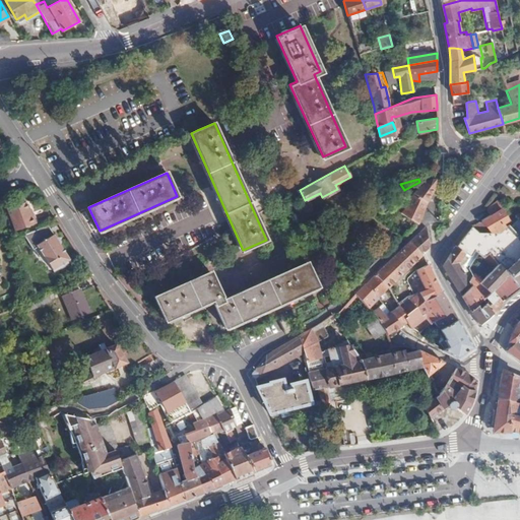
[(434,188),(435,179),(432,179),(425,183),(413,192),(412,194),(426,207),(428,204),(434,188)]
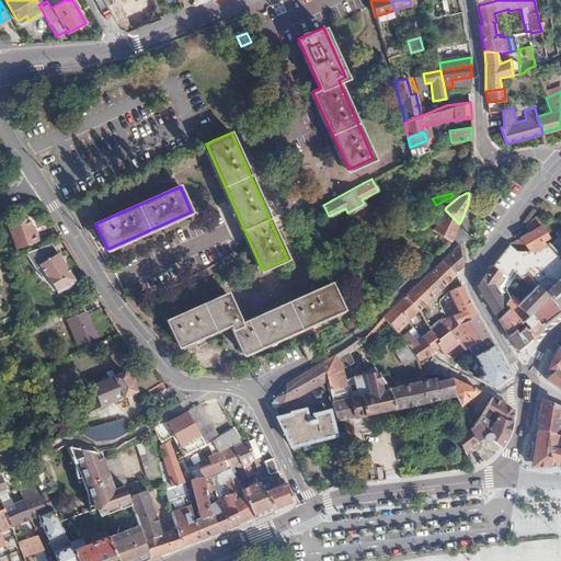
[(436,205),(432,198),(431,197),(426,198),(432,206),(427,209),(433,218),(441,213),(436,205)]
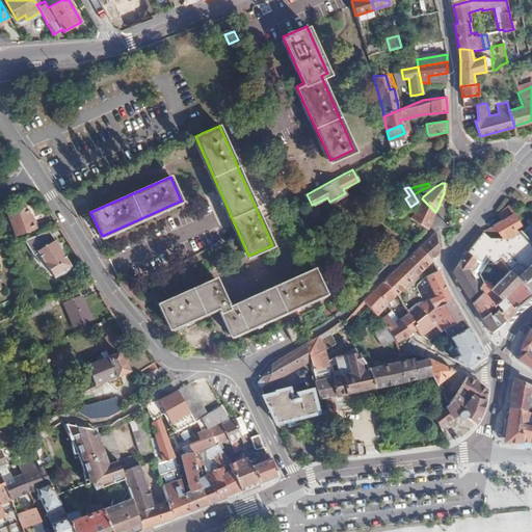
[(435,212),(422,198),(415,213),(413,217),(416,220),(427,229),(435,212)]
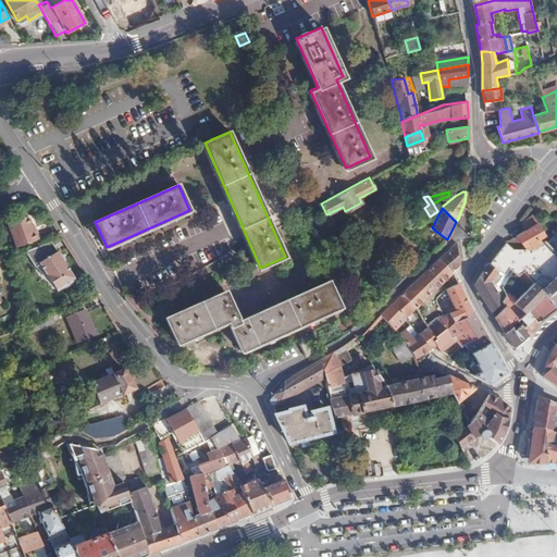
[(536,223),(537,222),(533,215),(521,224),(525,230),(530,227),(536,223)]
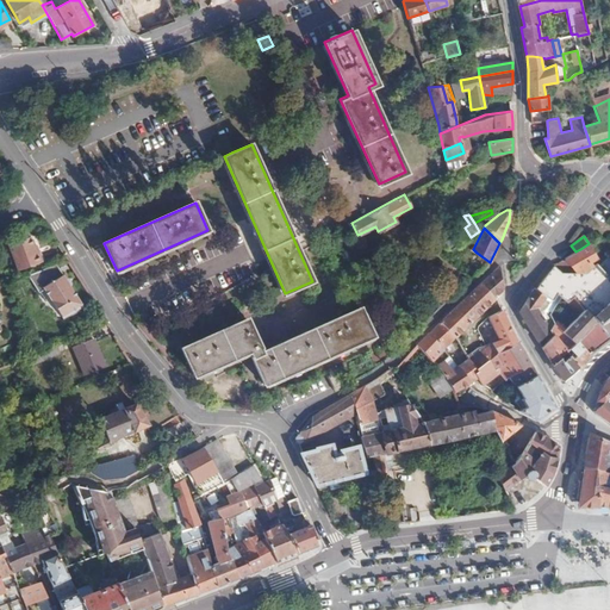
[(36,253),(33,246),(30,238),(8,246),(18,272),(42,262),(38,253),(36,253)]
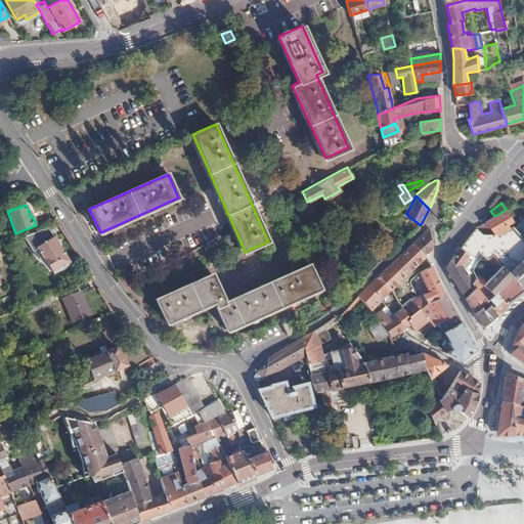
[(403,205),(399,208),(406,214),(408,210),(403,205)]
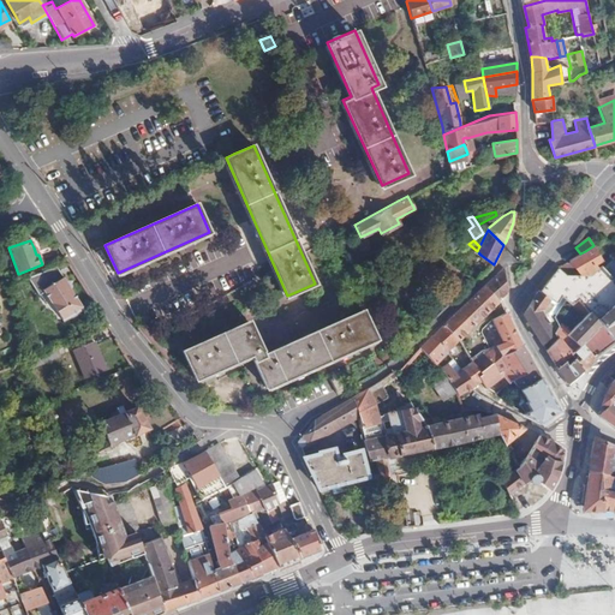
[(473,260),(481,255),(477,251),(469,244),(461,249),(460,250),(473,260)]
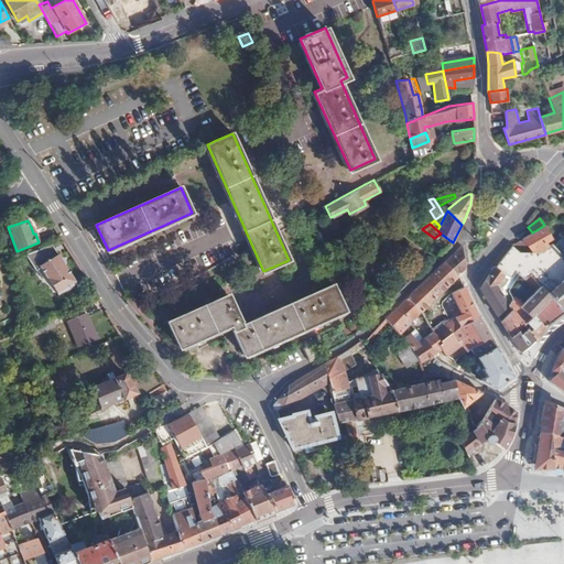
[(522,239),(531,249),(532,251),(533,250),(551,238),(543,226),(537,230),(532,232),(522,239)]
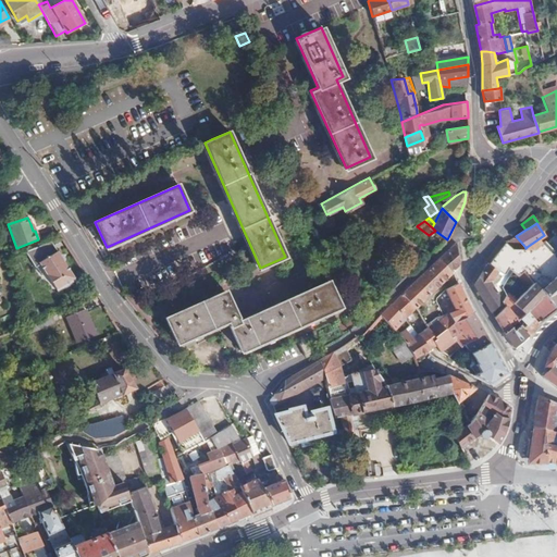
[(548,244),(545,240),(544,243),(533,250),(530,250),(535,257),(548,244)]
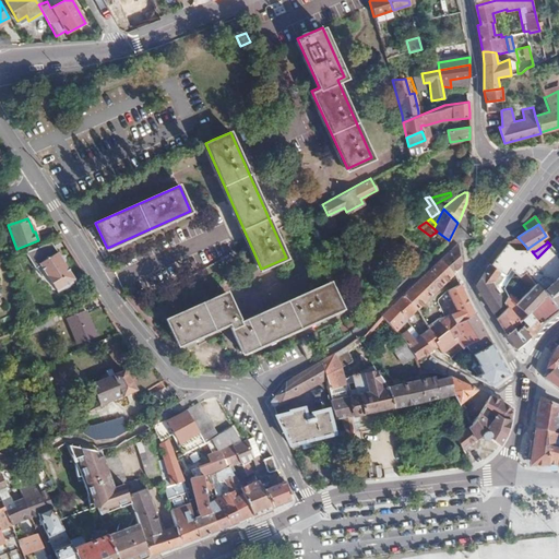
[(52,242),(25,253),(35,269),(40,265),(60,295),(79,284),(52,242)]
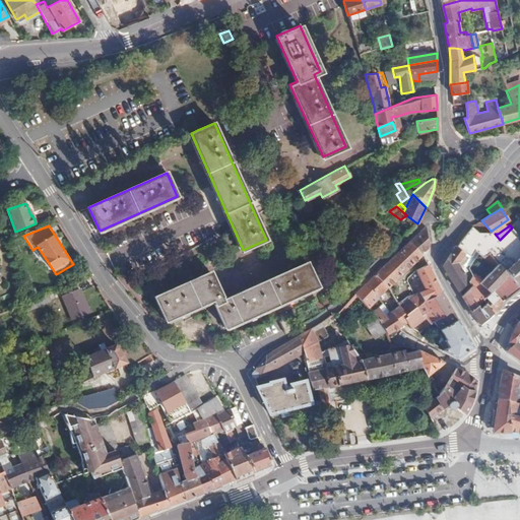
[(477,253),(478,254),(482,257),(488,253),(501,240),(500,240),(495,234),(492,231),(491,232),(490,230),(479,234),(472,225),(468,228),(478,240),(478,243),(477,243),(478,245),(481,247),(477,253)]
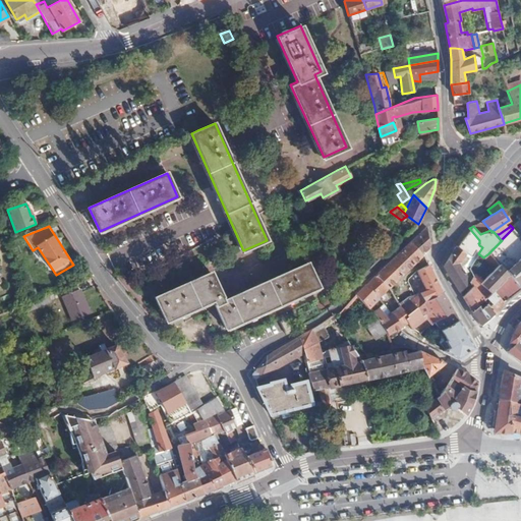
[(426,227),(411,241),(419,253),(422,252),(428,246),(426,227)]
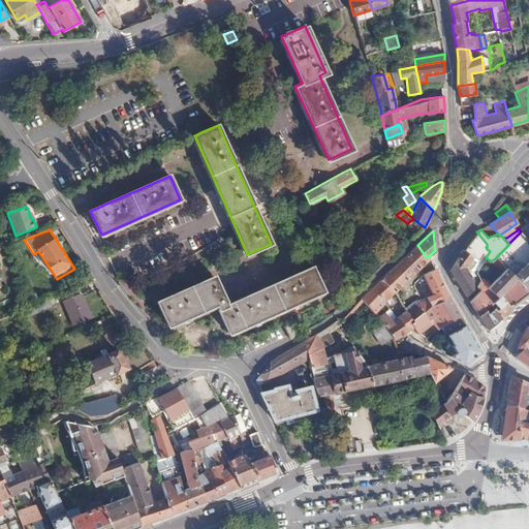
[(471,239),(463,251),(472,257),(478,261),(483,254),(487,249),(486,247),(487,247),(487,244),(476,231),(476,230),(471,239)]
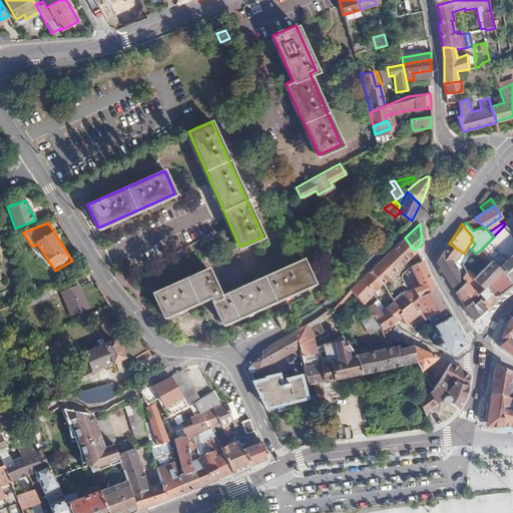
[(498,265),(509,279),(512,276),(512,233),(509,229),(505,224),(493,236),(494,236),(481,249),(492,260),(498,265)]
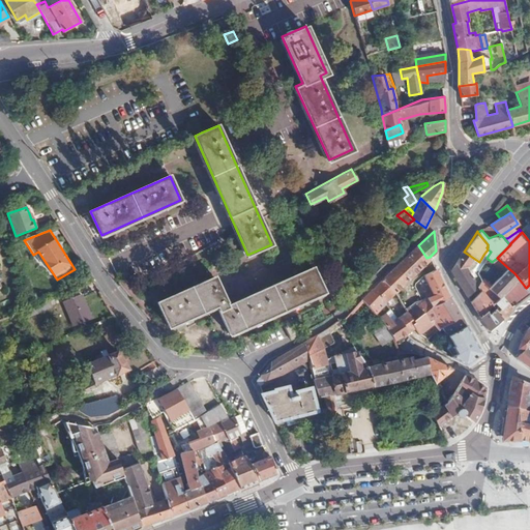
[(427,258),(418,245),(400,263),(382,280),(394,291),(394,292),(428,260),(427,258)]
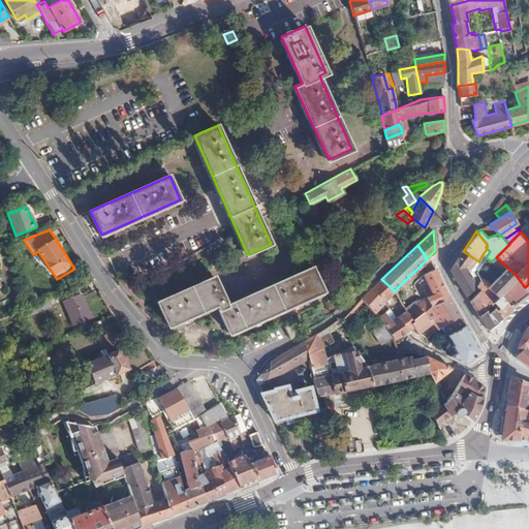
[(452,270),(468,298),(472,290),(473,281),(464,268),(472,257),(463,251),(452,270)]
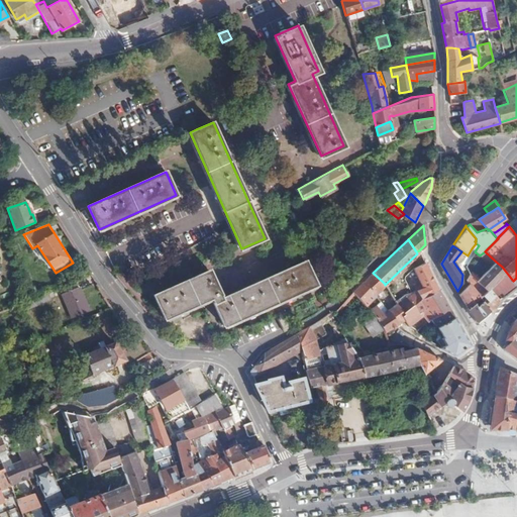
[(485,251),(480,255),(491,267),(496,262),(485,251)]
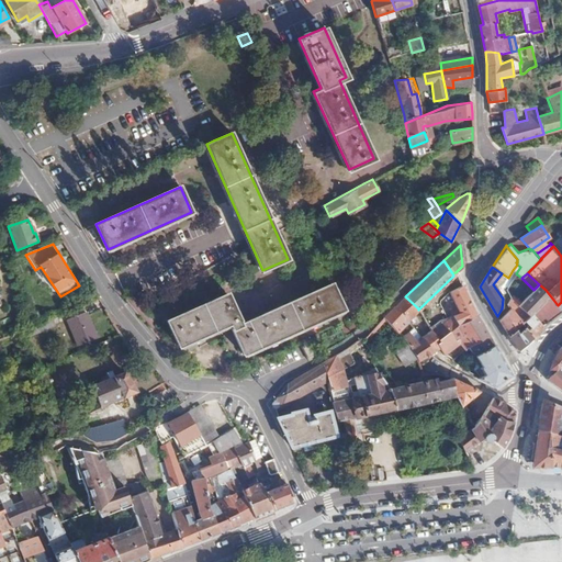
[(228,294),(168,323),(180,348),(231,326),(245,356),(343,311),(332,284),(243,325),(228,294)]
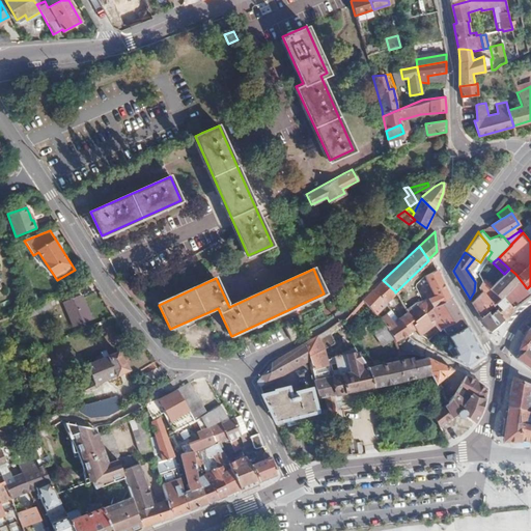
[(502,297),(513,309),(530,295),(530,292),(527,288),(515,274),(509,269),(504,274),(490,288),(494,292),(500,299),(502,297)]
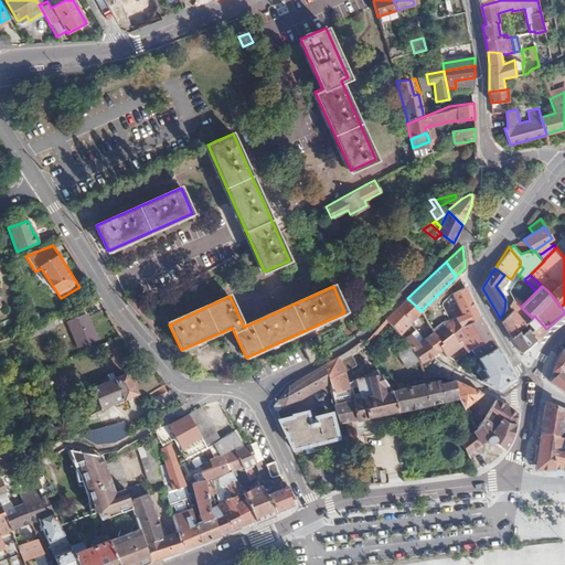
[(477,315),(465,287),(451,294),(460,315),(448,322),(445,323),(451,336),(454,333),(478,317),(477,315)]
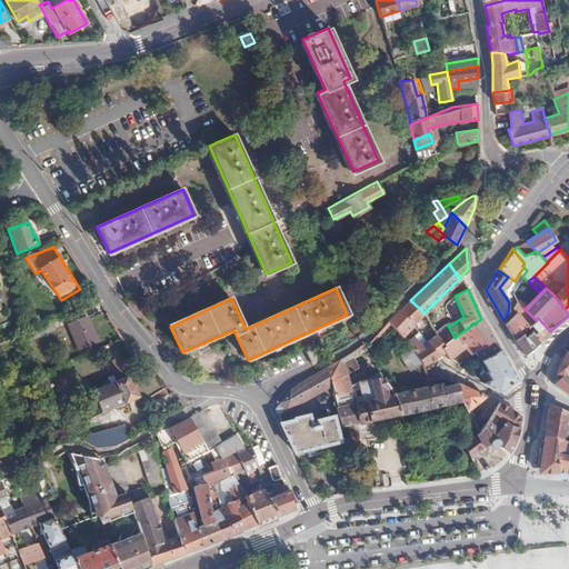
[(423,312),(410,300),(409,300),(400,310),(413,326),(423,313),(423,312)]
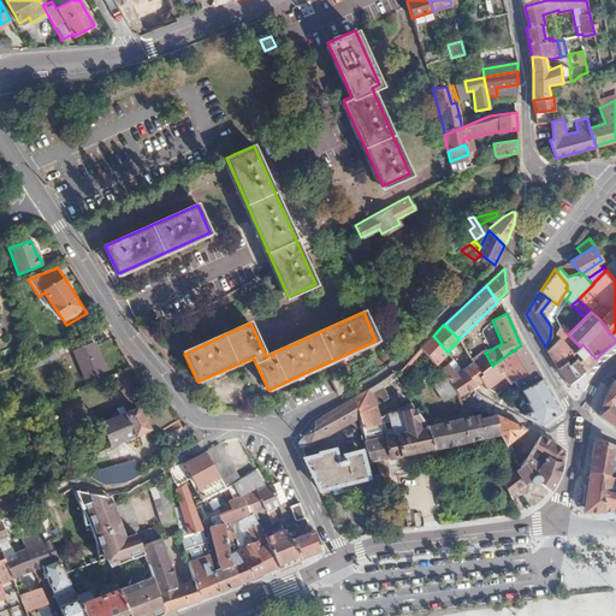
[(560,338),(546,350),(557,368),(567,360),(572,355),(580,347),(573,339),(568,335),(561,327),(556,335),(560,338)]
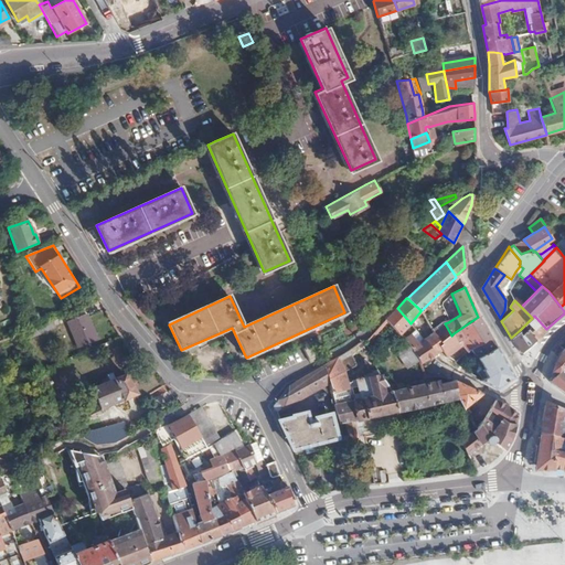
[(411,323),(397,308),(391,313),(386,319),(402,334),(411,323)]
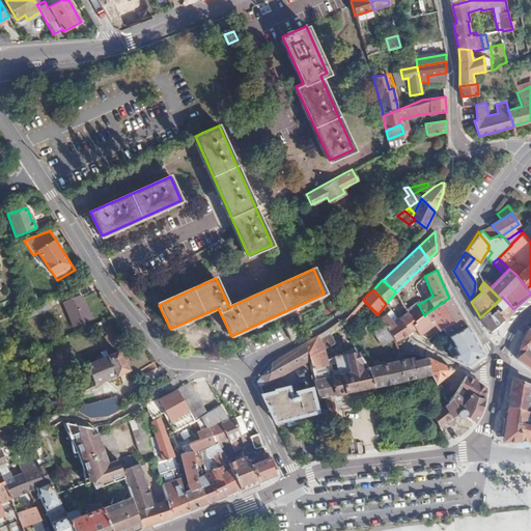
[(81,295),(64,302),(75,326),(91,318),(81,295)]
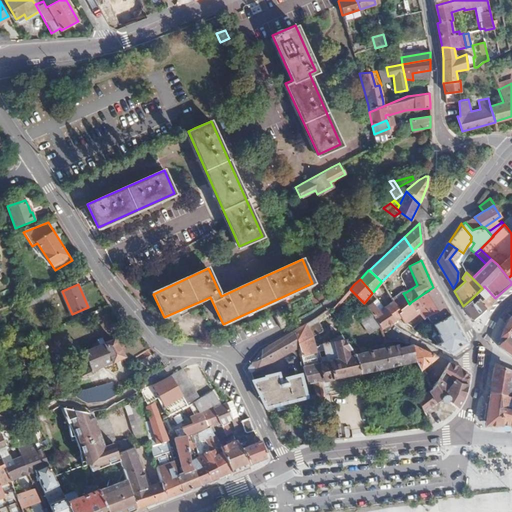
[(477,298),(486,309),(487,308),(495,298),(484,286),(482,288),(475,295),(477,298)]
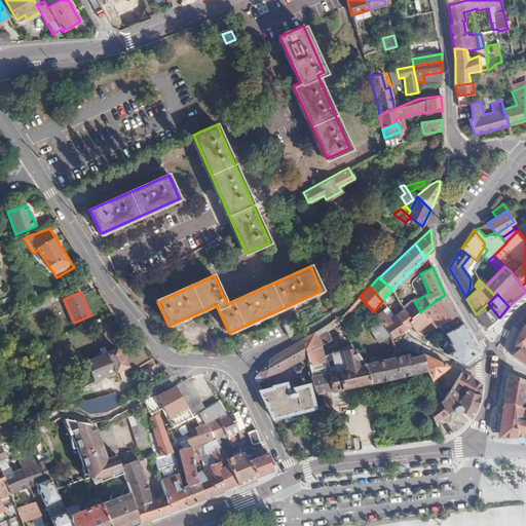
[(457,314),(445,295),(422,310),(420,312),(415,316),(411,318),(409,320),(411,322),(409,323),(412,327),(416,333),(422,337),(435,328),(439,326),(457,314)]
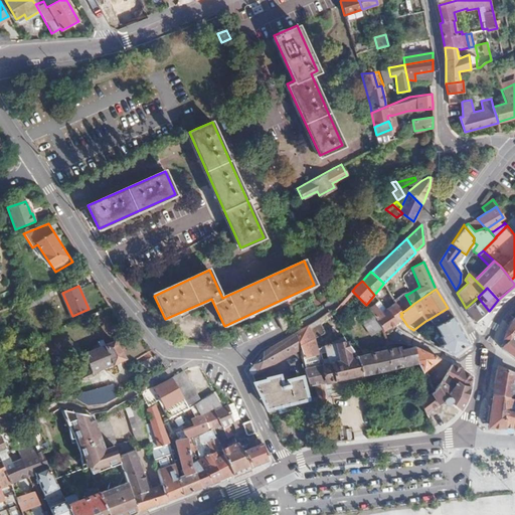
[(405,295),(396,302),(397,303),(402,312),(406,310),(411,306),(405,295)]
